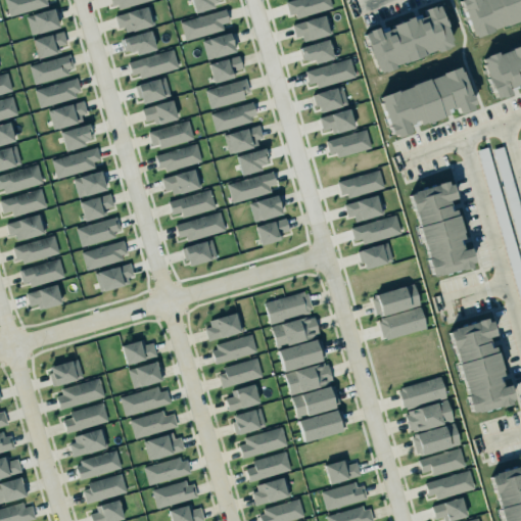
[(4,0),(10,16),(48,5),(46,0),(4,0)]
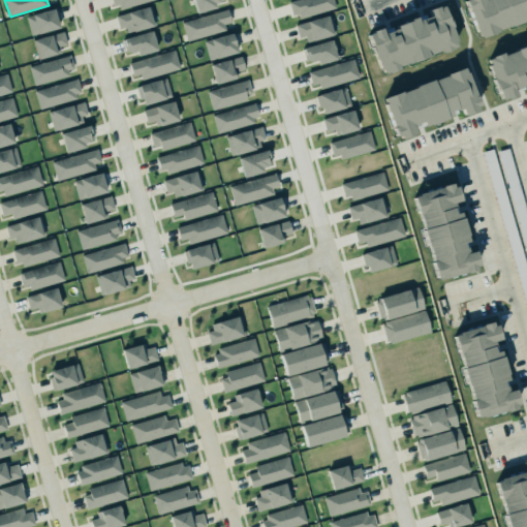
[(112,0),(115,11),(157,0),(112,0)]
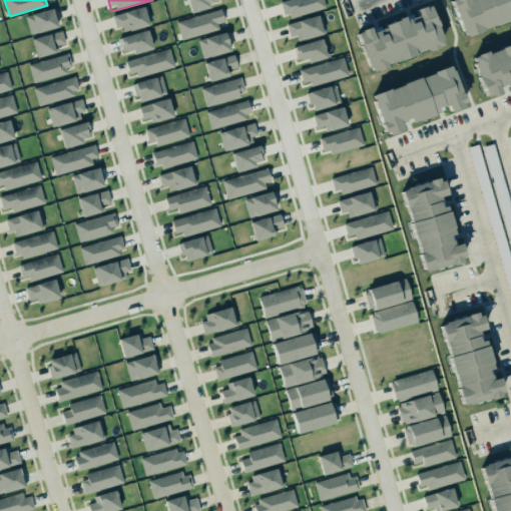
[(187,0),(213,0),(214,1),(209,3),(210,7),(191,13),(187,0)]
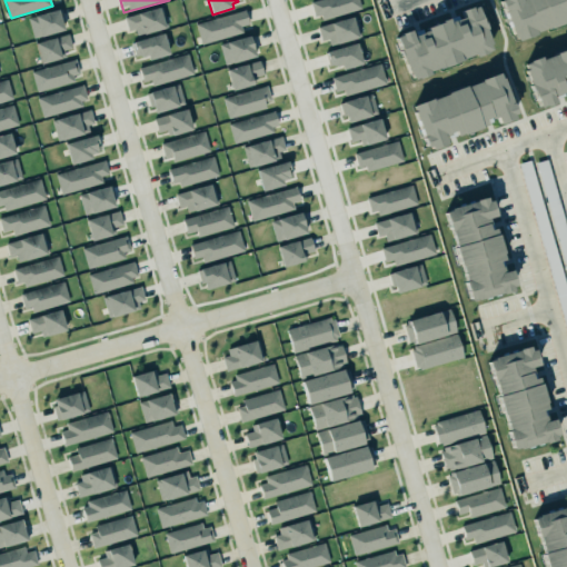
[(310,2),(317,0),(358,0),(361,9),(322,20),(321,15),(315,17),(310,2)]
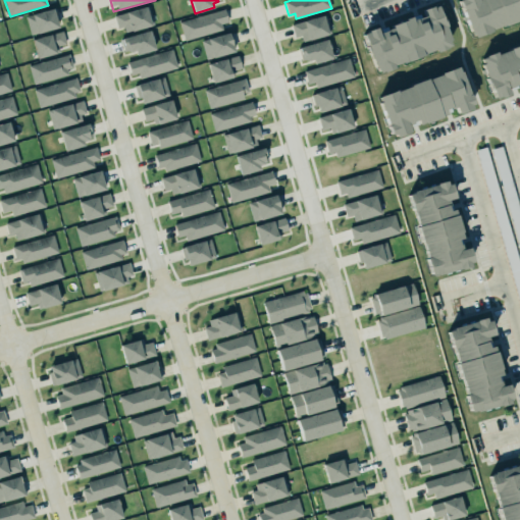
[(458,0),(519,0),(519,18),(473,37),(458,0)]
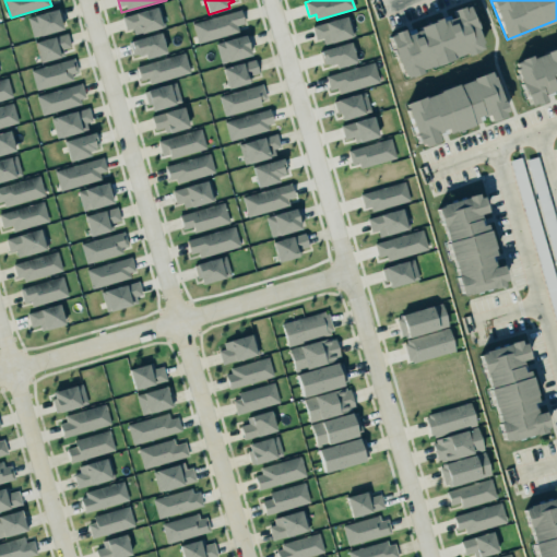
[(387,34),(401,72),(403,71),(405,78),(422,71),(421,69),(466,50),(467,54),(483,47),(481,43),(483,42),(469,3),(462,6),(462,4),(453,8),(455,15),(440,21),(438,16),(417,24),(418,28),(405,33),(403,26),(392,31),(392,32),(387,34)]
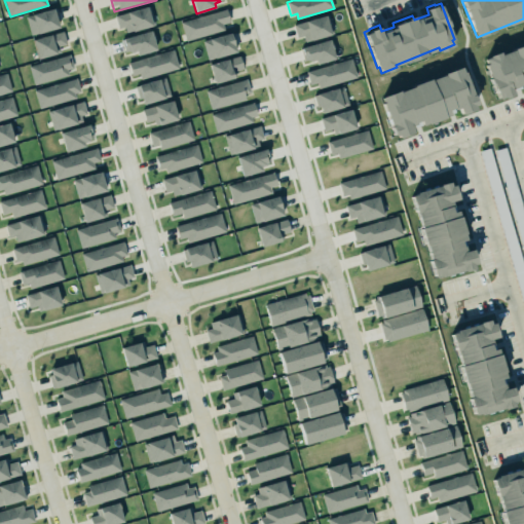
[(115,15),(150,5),(156,25),(126,33),(125,28),(118,30),(115,15)]
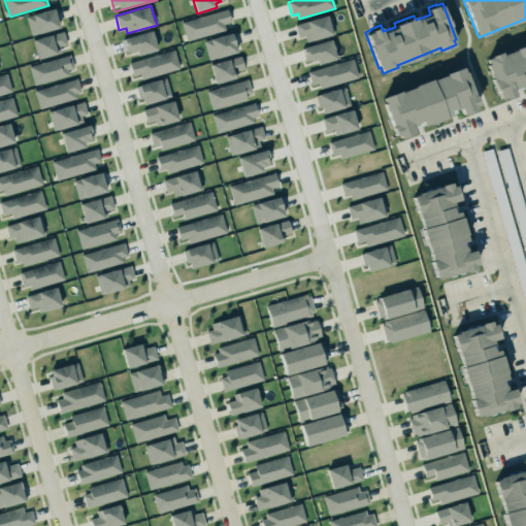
[(26,18),(33,15),(32,14),(55,7),(61,28),(32,36),(26,18)]
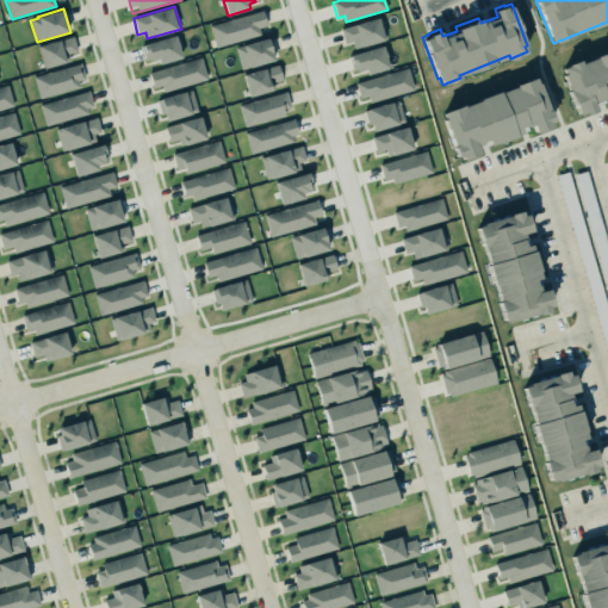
[(264,11),(268,26),(259,29),(261,35),(217,48),(211,26),(264,11)]
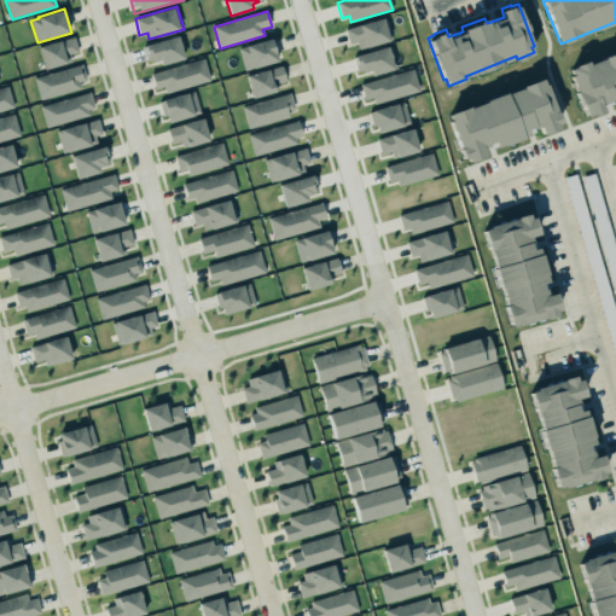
[(344,29),(385,17),(391,40),(359,48),(356,42),(349,45),(344,29)]
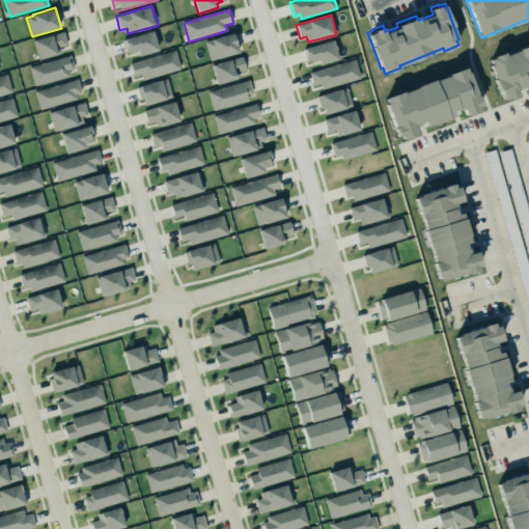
[(32,39),(38,59),(56,55),(57,55),(61,53),(60,48),(68,45),(64,32),(53,35),(52,34),(32,39)]
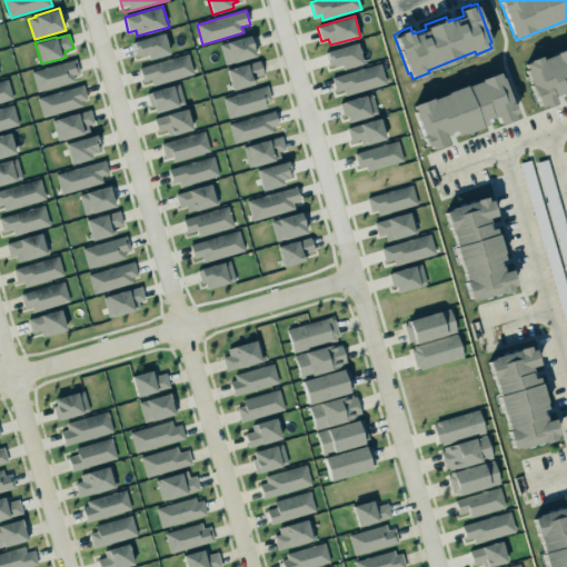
[(219,45),(227,42),(226,41),(250,35),(257,57),(226,66),(219,45)]
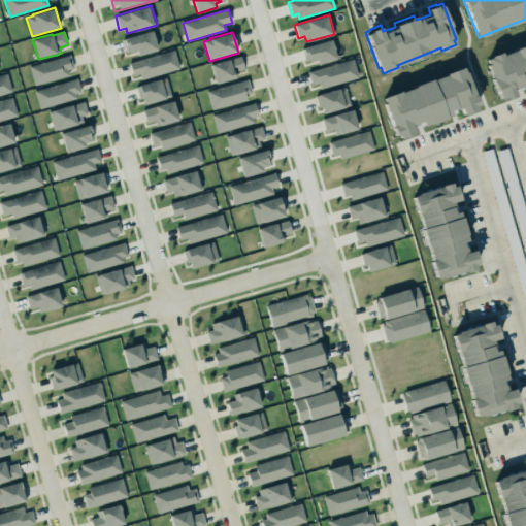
[(125,39),(128,56),(138,54),(139,57),(158,53),(155,34),(125,39)]
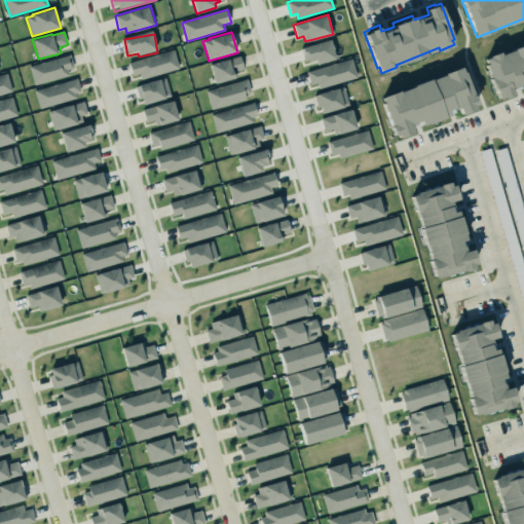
[(300,47),(330,39),(335,59),(316,64),(315,60),(310,62),(309,60),(304,62),(300,47)]
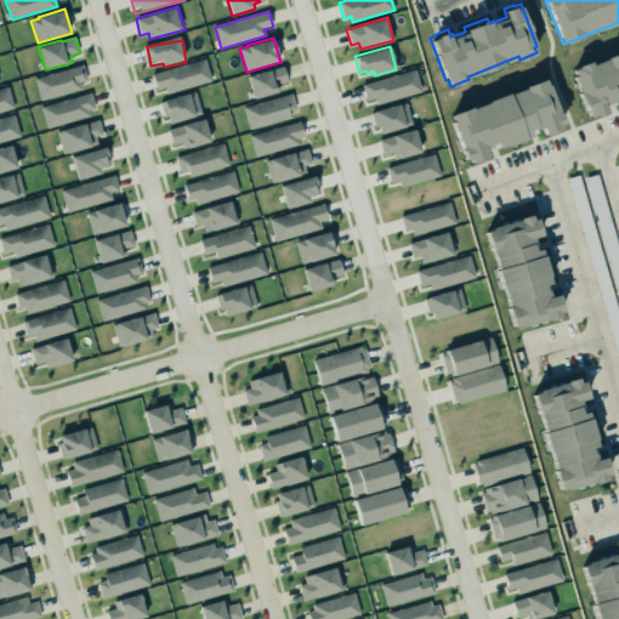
[(573,74),(574,74),(573,68),(578,66),(577,64),(590,60),(591,63),(607,57),(606,56),(618,51),(618,98),(603,103),(606,111),(595,114),(595,113),(589,115),(584,102),(581,102),(578,90),(579,90),(573,74)]
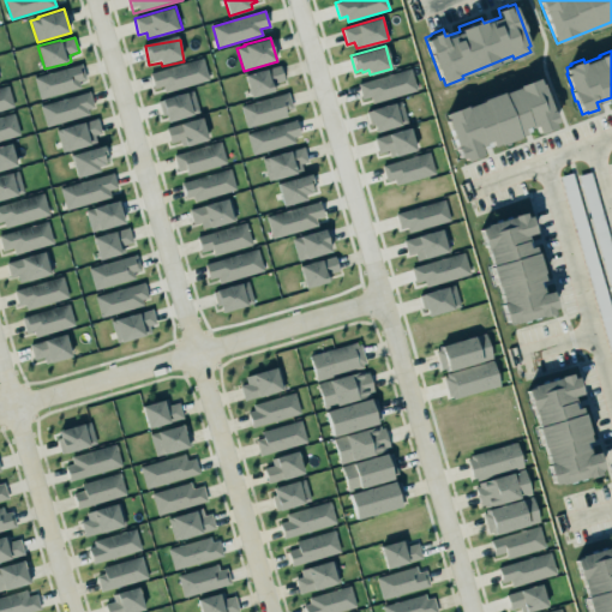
[(150,73),(204,59),(210,81),(165,93),(163,87),(155,89),(150,73)]
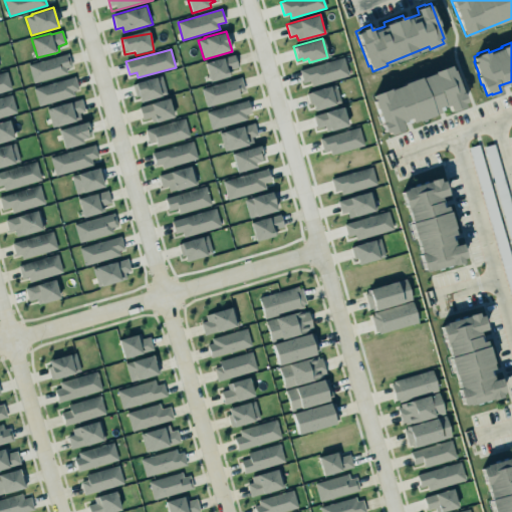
[(68,53),(29,65),(34,83),(67,74),(65,68),(72,66),(68,53)]
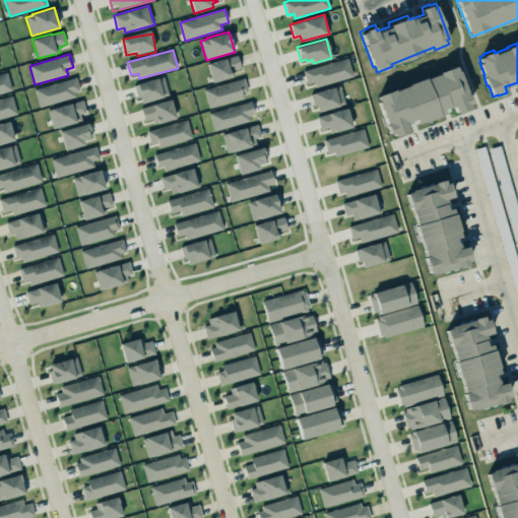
[(207,64),(225,58),(227,59),(238,56),(242,68),(234,71),(235,76),(213,83),(207,64)]
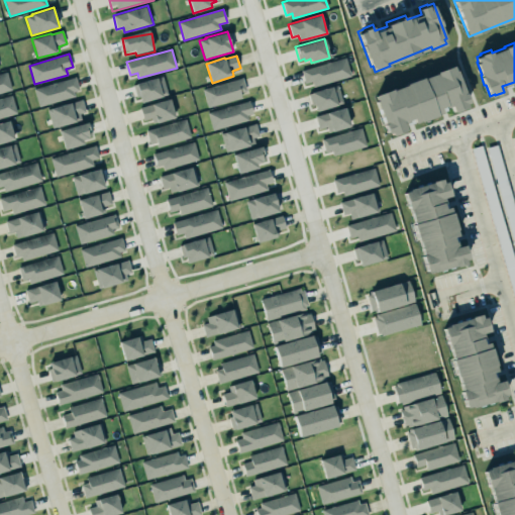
[(301,71),(345,58),(350,76),(314,86),(312,82),(305,83),(301,71)]
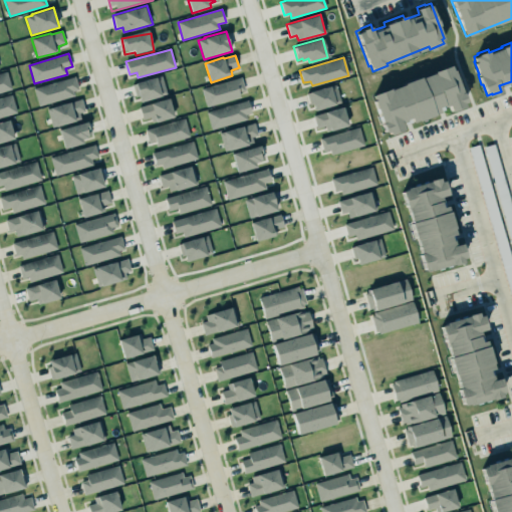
[(403,128),(390,133),(388,129),(385,131),(372,98),(373,97),(372,93),(390,86),(391,88),(404,83),(403,81),(420,75),(421,77),(434,71),(434,70),(450,64),(452,69),(453,69),(465,99),(461,100),(463,105),(450,110),(448,104),(443,106),(442,104),(438,105),(440,111),(412,122),(410,116),(406,118),(406,120),(401,122),(403,128)]
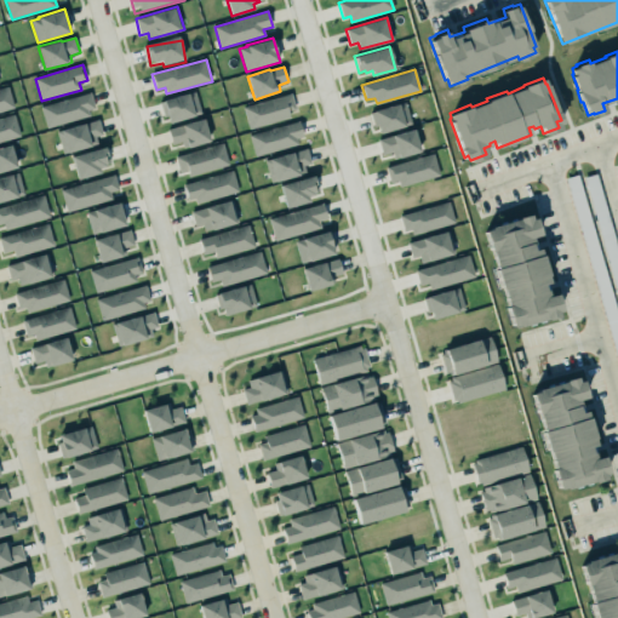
[(0,90),(0,113),(15,109),(9,87),(0,90)]
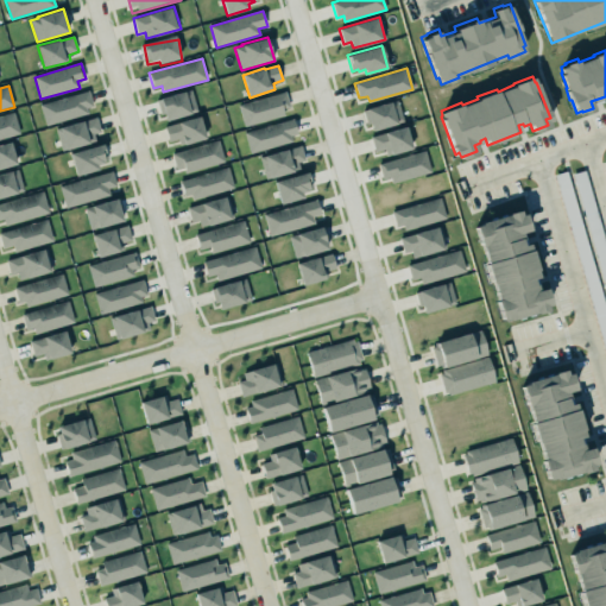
[(157,101),(161,100),(161,98),(193,89),(199,112),(166,120),(164,114),(161,114),(157,101)]
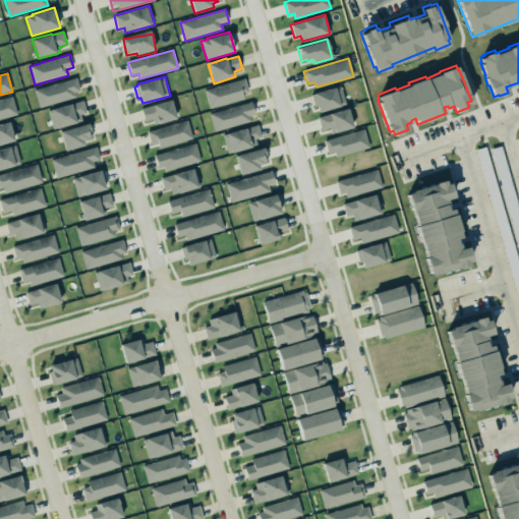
[(35,91),(40,108),(75,98),(74,93),(79,92),(76,78),(35,91)]
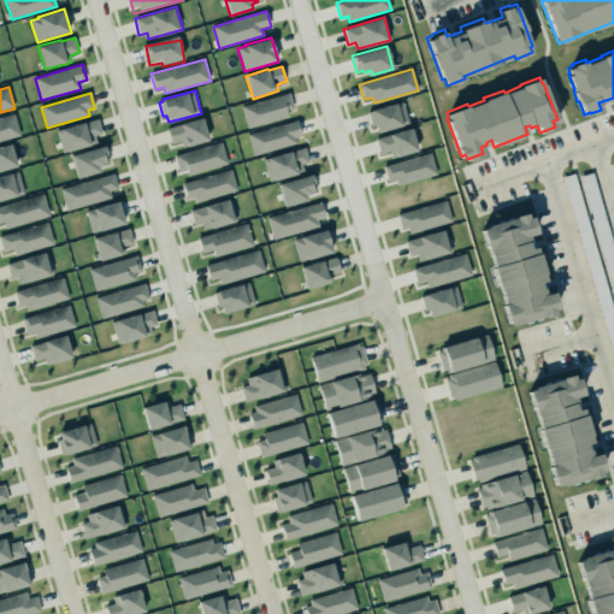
[(249,129),(296,117),(291,95),(243,107),(249,129)]
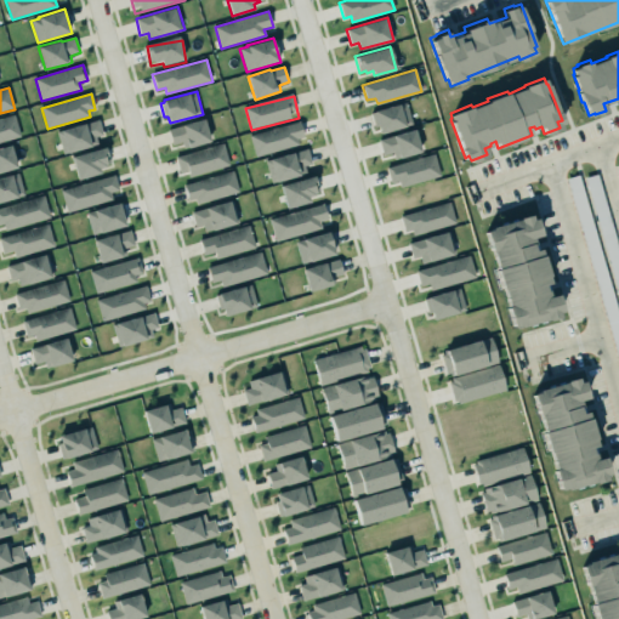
[(370,113),(374,112),(373,111),(399,103),(399,104),(405,102),(412,123),(380,132),(378,126),(375,126),(370,113)]
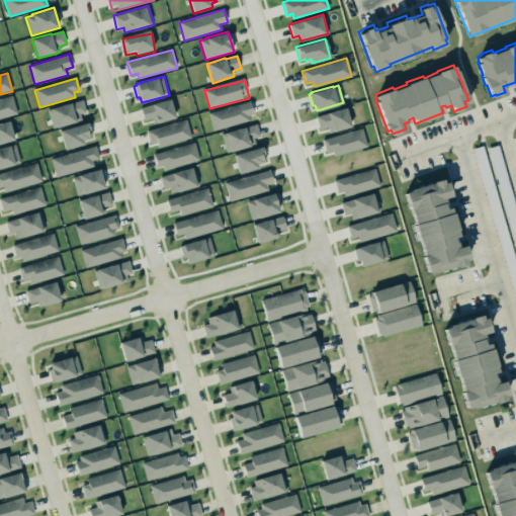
[(0,119),(18,114),(13,97),(0,100),(0,119)]
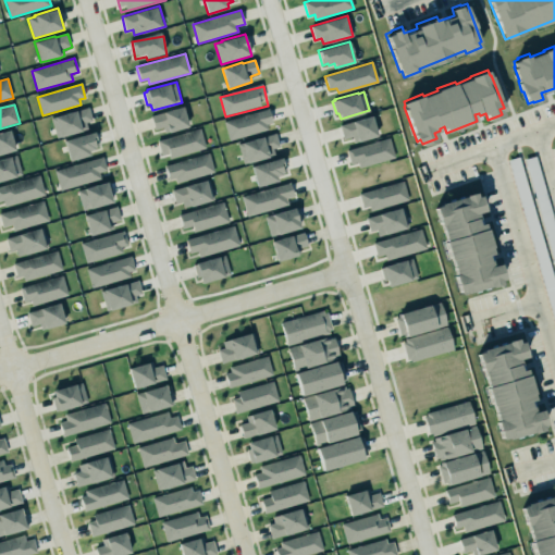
[(151,116),(156,131),(163,127),(165,133),(189,126),(183,107),(151,116)]
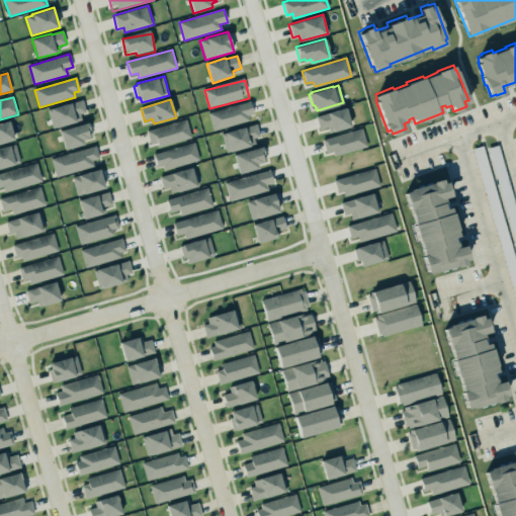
[(89,118),(84,101),(50,111),(55,129),(89,118)]
